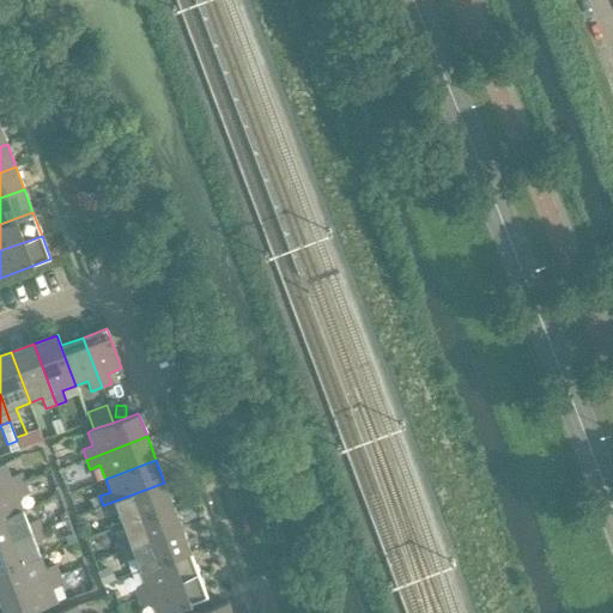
[(6,463),(0,465),(0,492),(25,483),(22,474),(11,478),(6,463)]
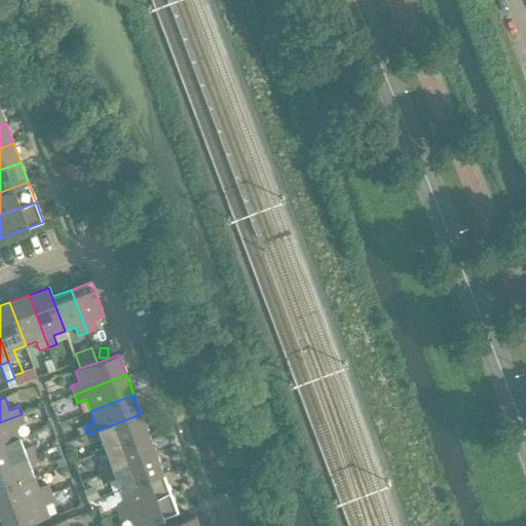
[(15,426),(25,423),(22,414),(0,422),(0,444),(20,438),(15,426)]
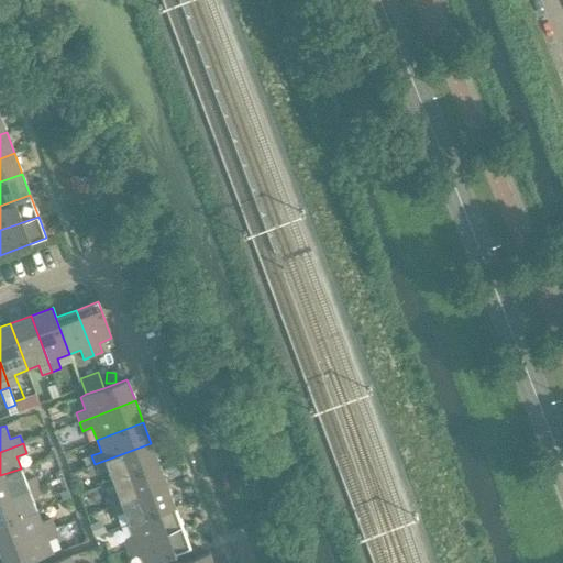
[(98,474),(108,470),(112,482),(158,464),(151,443),(95,464),(98,474)]
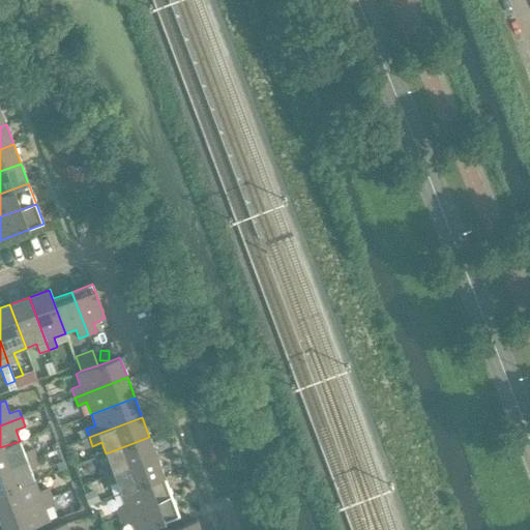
[(86,429),(79,432),(81,439),(82,440),(89,437),(86,429)]
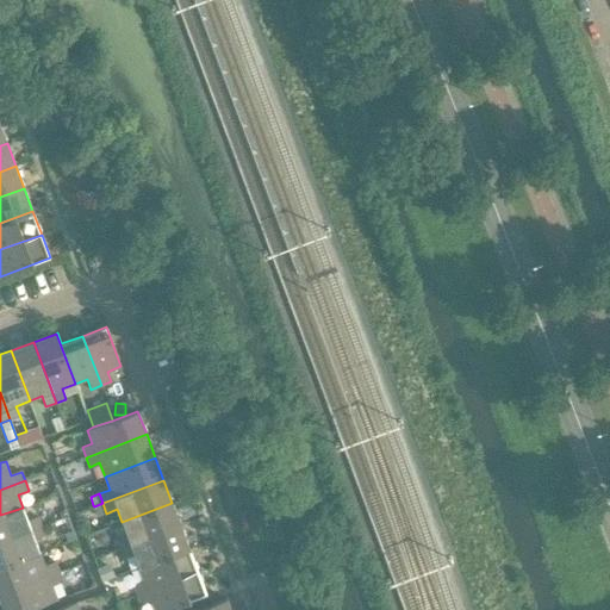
[(103,503),(94,506),(98,516),(106,514),(103,503)]
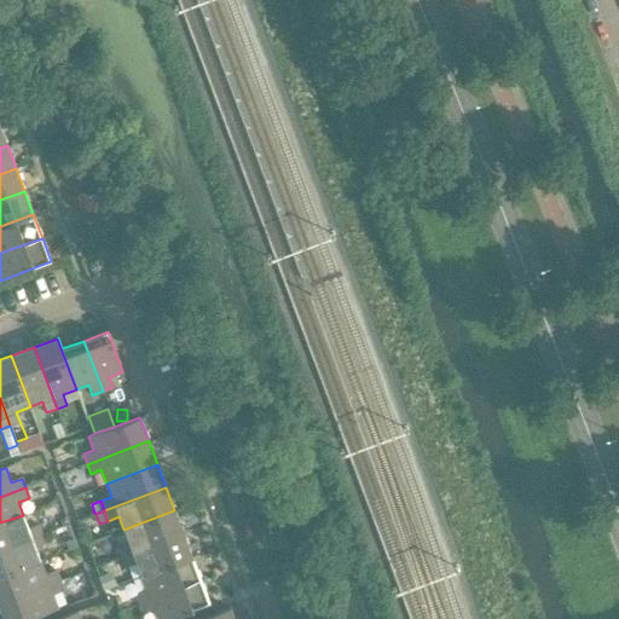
[(128,543),(119,547),(121,556),(184,533),(174,510),(123,530),(128,543)]
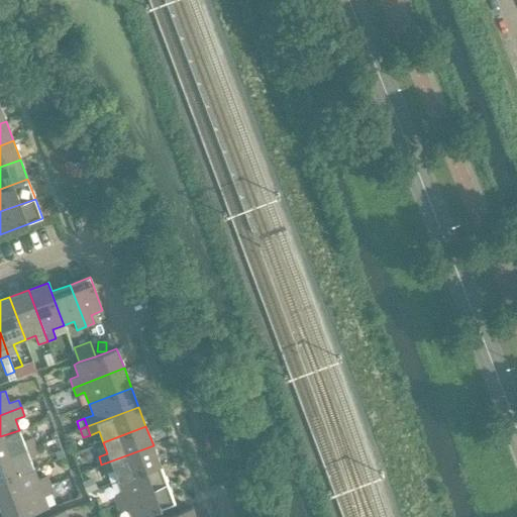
[(32,438),(23,441),(19,430),(0,436),(0,458),(35,445),(32,438)]
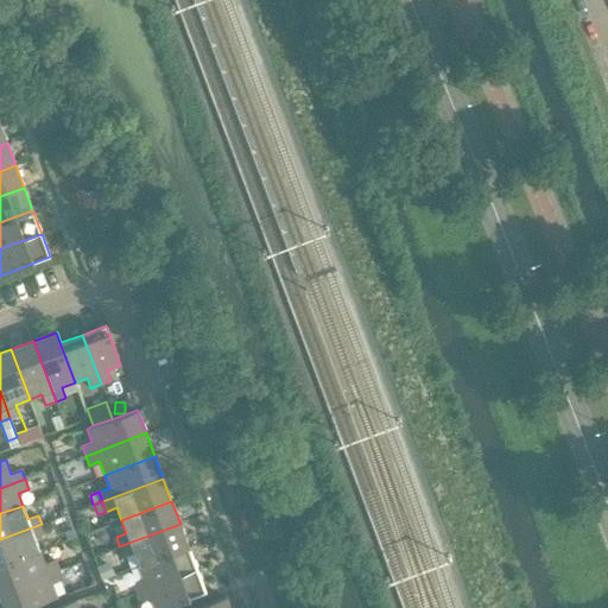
[(36,538),(45,534),(42,524),(0,539),(0,565),(39,551),(36,538)]
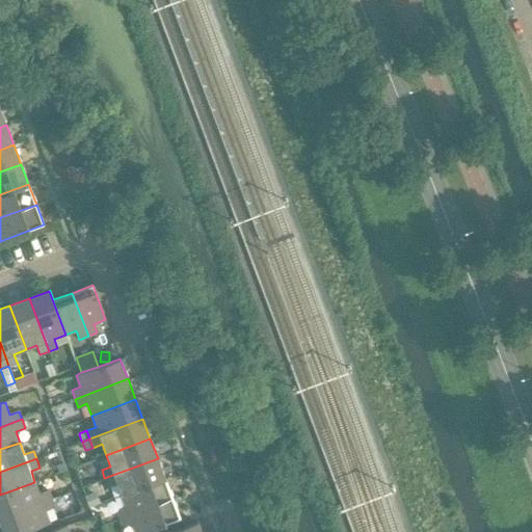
[(108,487),(116,484),(121,495),(165,478),(158,458),(104,478),(108,487)]
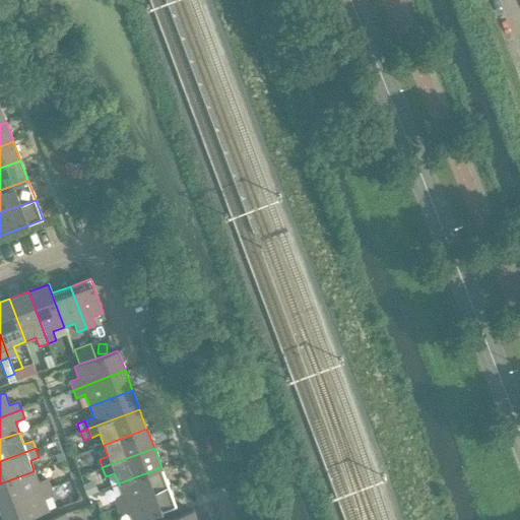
[(65,459),(63,451),(54,454),(57,462),(65,459)]
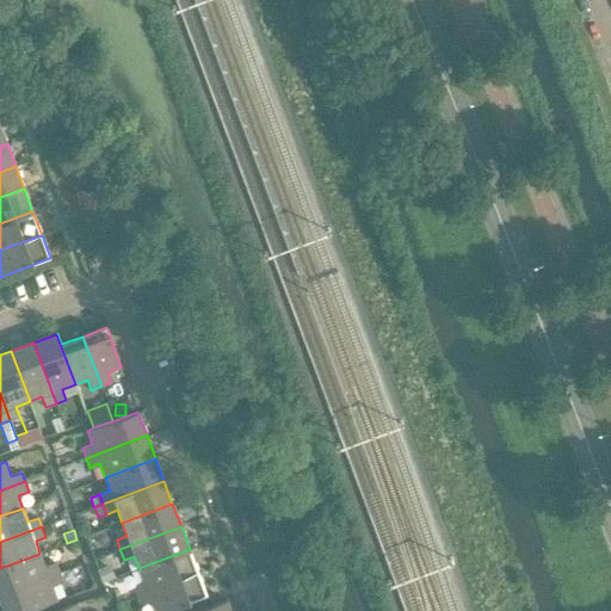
[(143,581),(134,585),(137,594),(198,572),(190,549),(139,568),(143,581)]
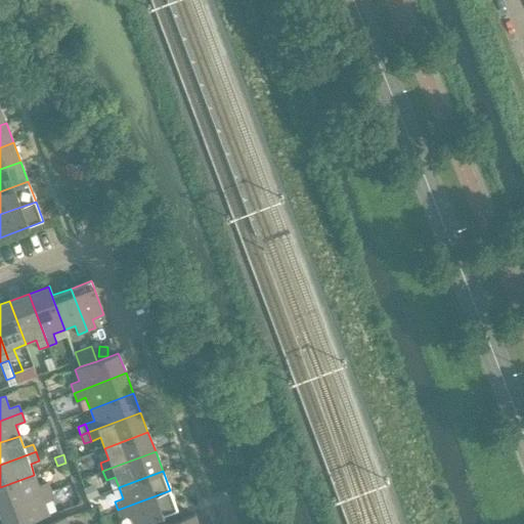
[(34,475),(0,487),(0,510),(50,491),(48,483),(39,487),(34,475)]
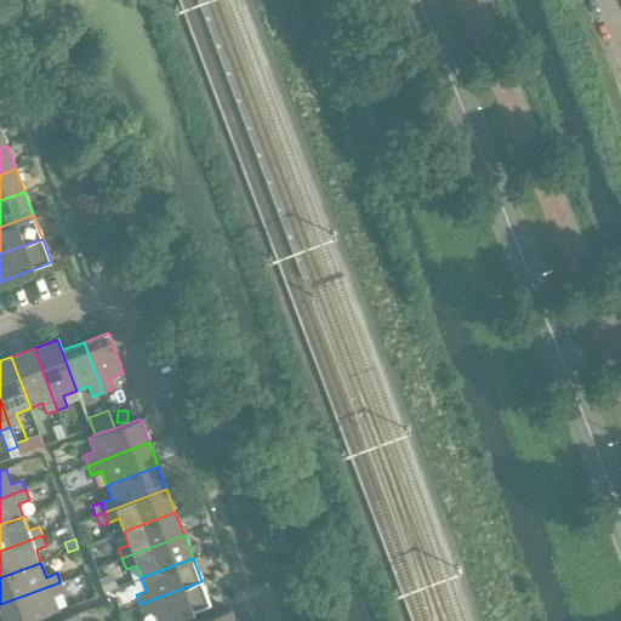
[(117,587),(112,574),(100,579),(104,592),(117,587)]
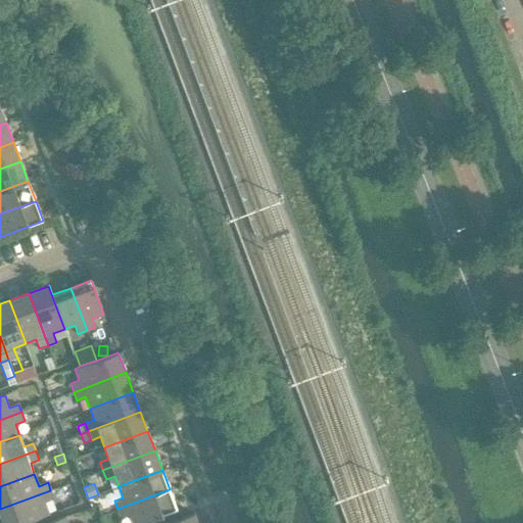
[(132,522),(141,522),(177,510),(170,489),(117,509),(121,518),(130,515),(132,522)]
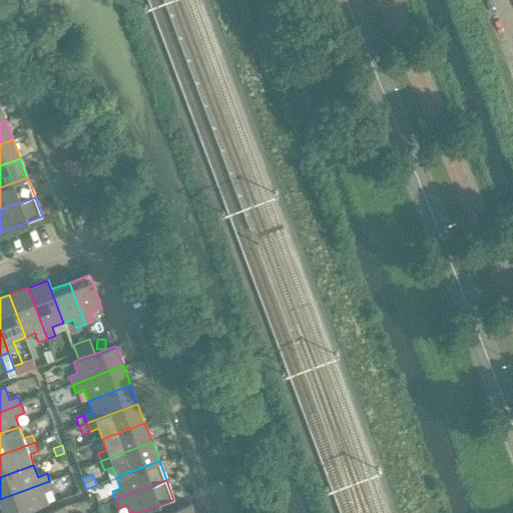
[(44,493),(53,489),(49,481),(0,499),(0,503),(3,512),(23,512),(48,504),(44,493)]
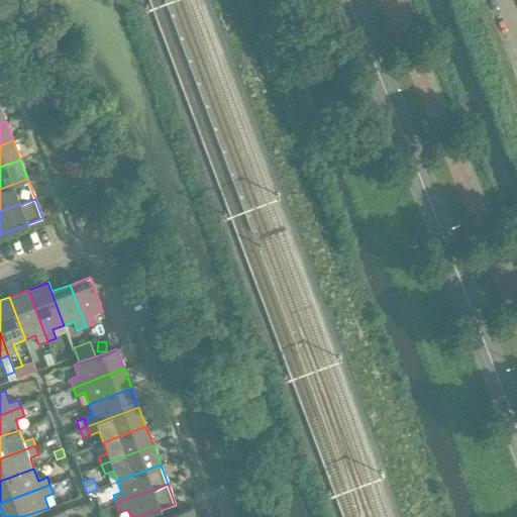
[(195,516),(192,507),(164,516),(195,516)]
